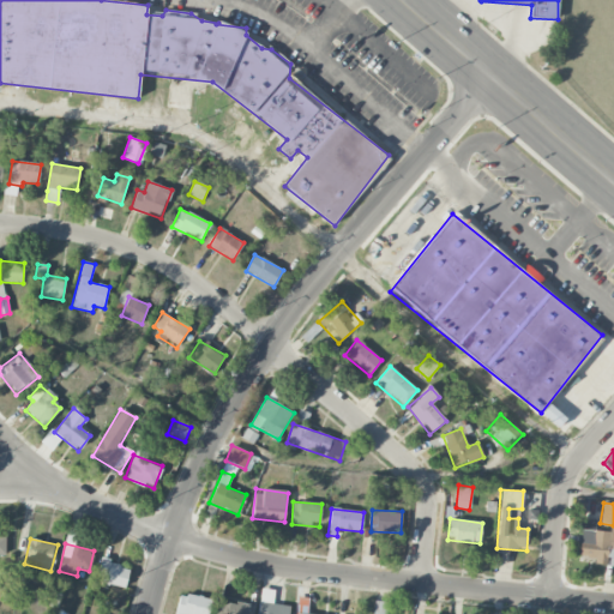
[(130,567),(101,559),(96,579),(125,587),(130,567)]
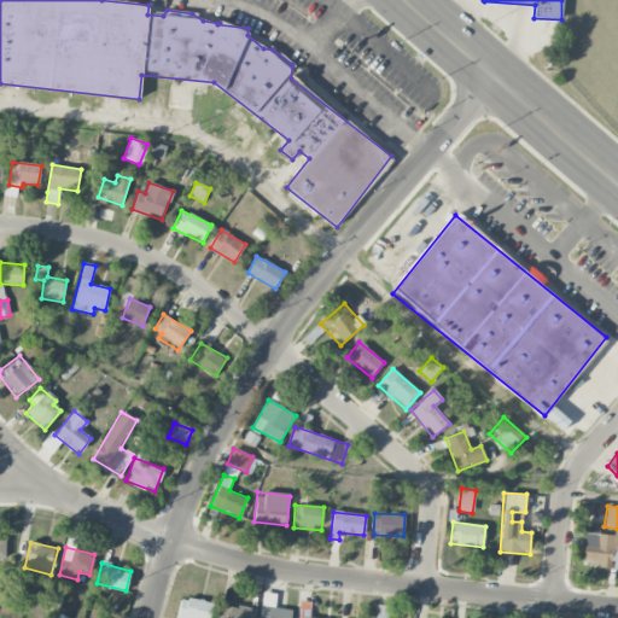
[(275,608),(277,593),(262,593),(260,617),(291,617),(291,610),(275,608)]
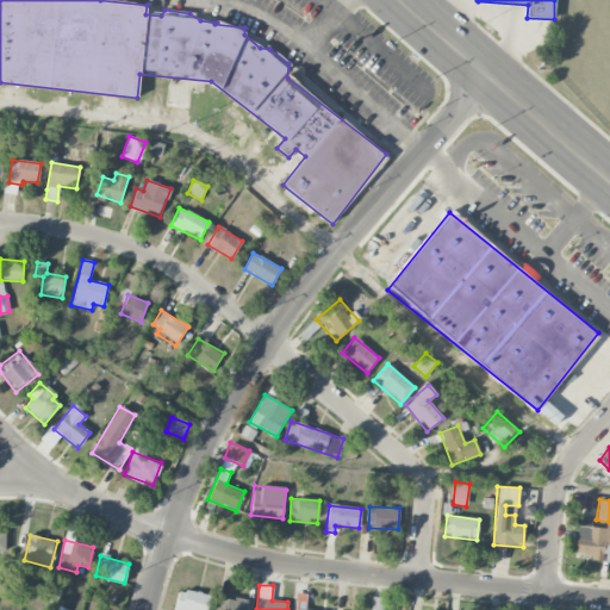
[(207,609),(210,595),(179,590),(174,609),(207,609)]
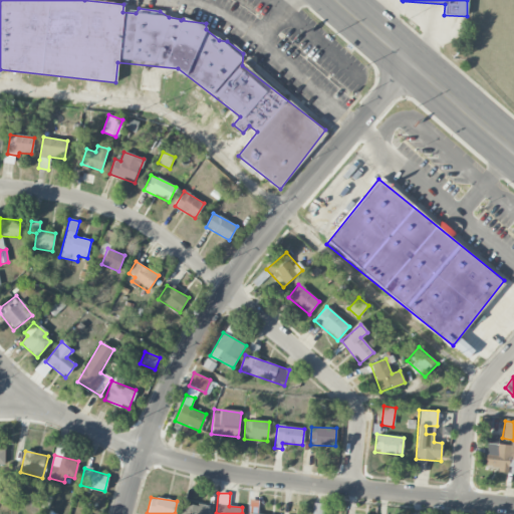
[(323,513),(324,504),(315,503),(313,513),(323,513)]
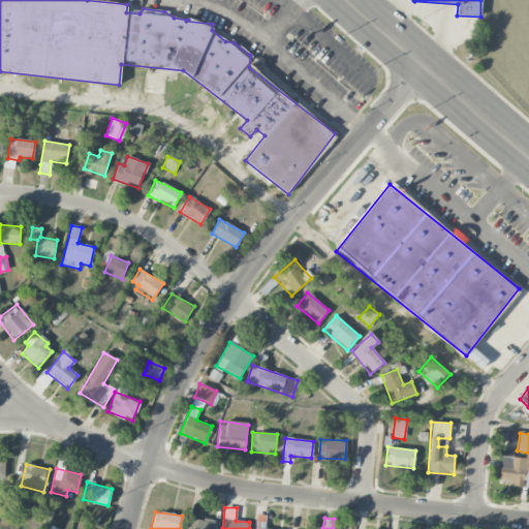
[(212,528),(213,520),(186,519),(184,528),(212,528)]
